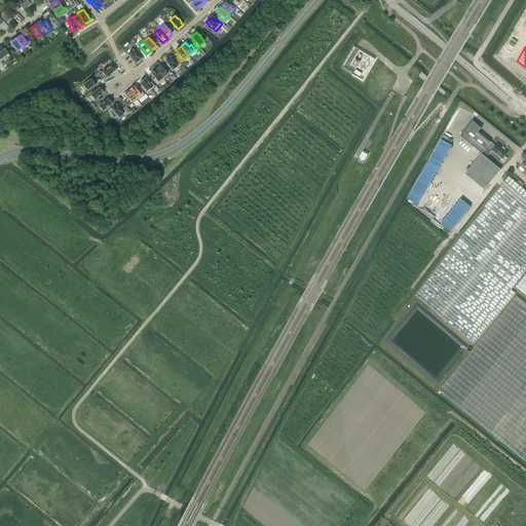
[(0,60),(8,54),(4,49),(2,50),(0,48),(0,47),(0,60)]
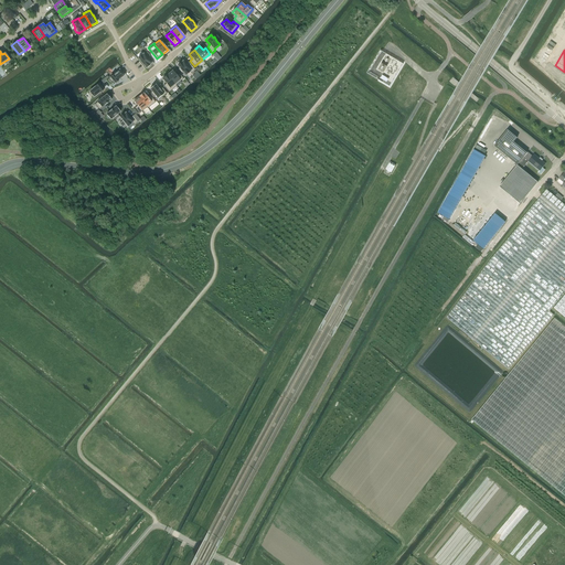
[(144,54),(138,59),(146,68),(147,67),(147,68),(150,65),(151,64),(144,54)]
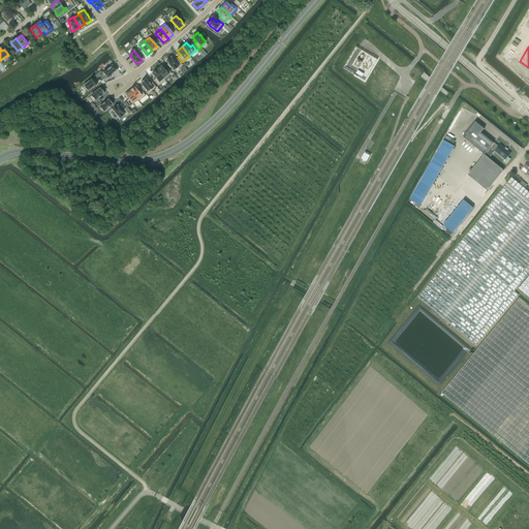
[(172,57),(166,61),(167,64),(167,65),(169,68),(170,67),(174,70),(178,67),(179,68),(182,65),(178,60),(176,62),(172,57)]
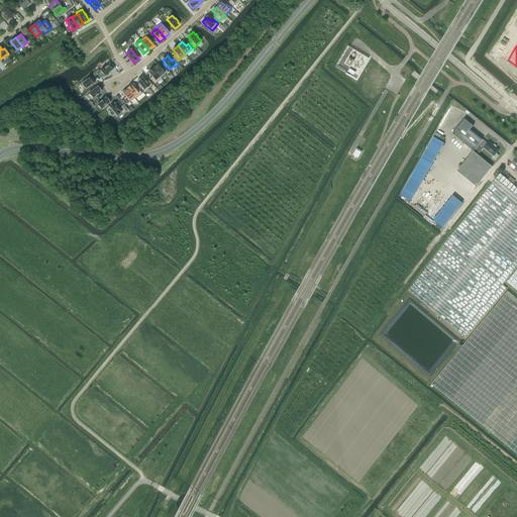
[(105,68),(101,71),(105,77),(108,74),(114,69),(109,64),(108,65),(108,64),(105,67),(105,68)]
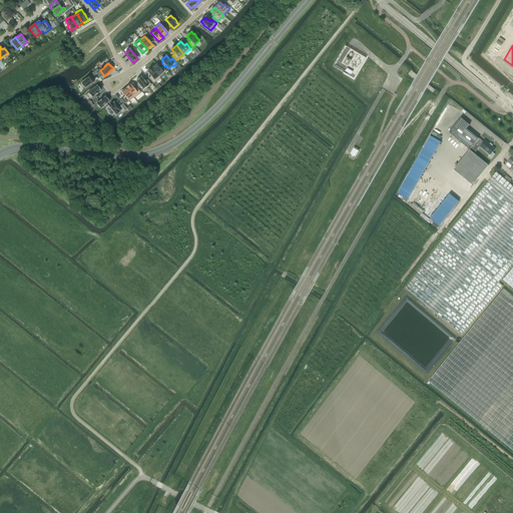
[(156,64),(152,68),(160,78),(167,72),(162,66),(160,68),(156,64)]
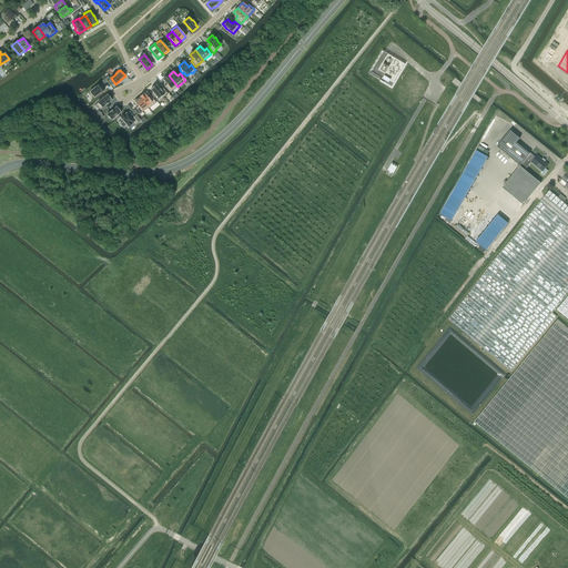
[(169,75),(163,80),(166,84),(164,87),(170,93),(178,87),(169,75)]
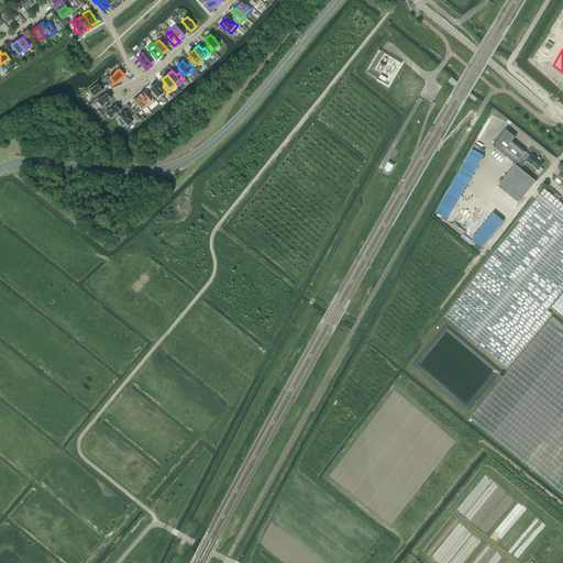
[(88,92),(88,94),(90,97),(91,96),(92,98),(99,92),(100,92),(103,89),(98,84),(88,92)]
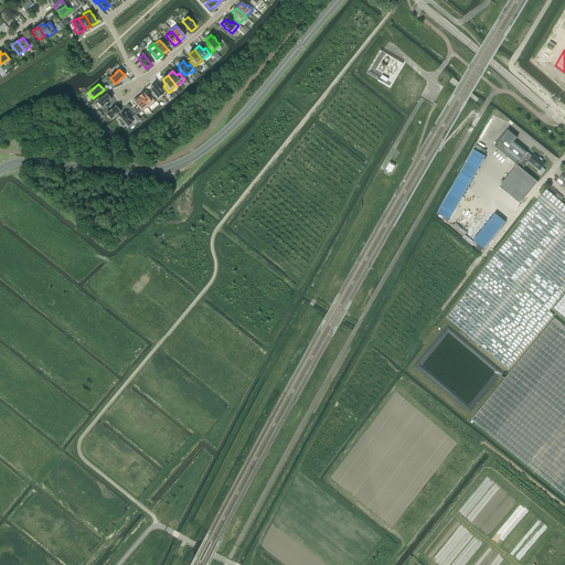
[(156,85),(150,89),(152,92),(150,93),(155,97),(156,96),(159,99),(167,93),(161,87),(159,88),(156,85)]
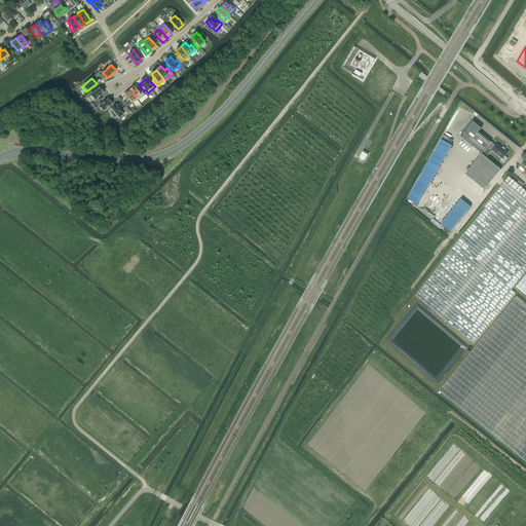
[(134,86),(128,90),(137,100),(138,101),(145,95),(140,88),(137,90),(134,86)]
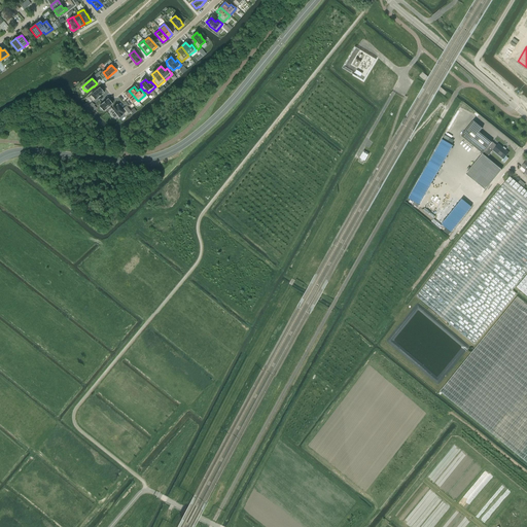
[(94,93),(89,97),(93,102),(104,93),(103,92),(104,92),(101,89),(100,89),(100,88),(97,90),(96,89),(93,92),(94,93)]
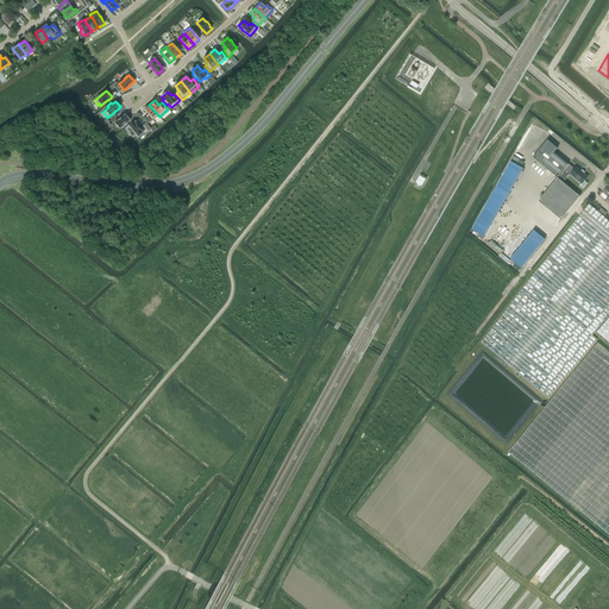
[(149,105),(144,110),(148,114),(145,117),(150,123),(158,115),(149,105)]
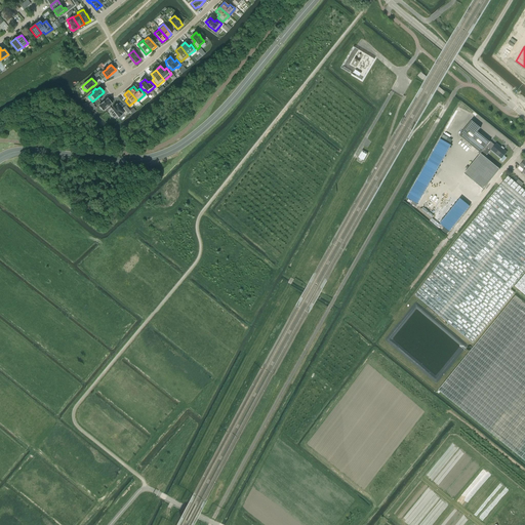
[(108,98),(98,107),(103,112),(106,109),(107,110),(111,107),(110,106),(112,104),(108,98)]
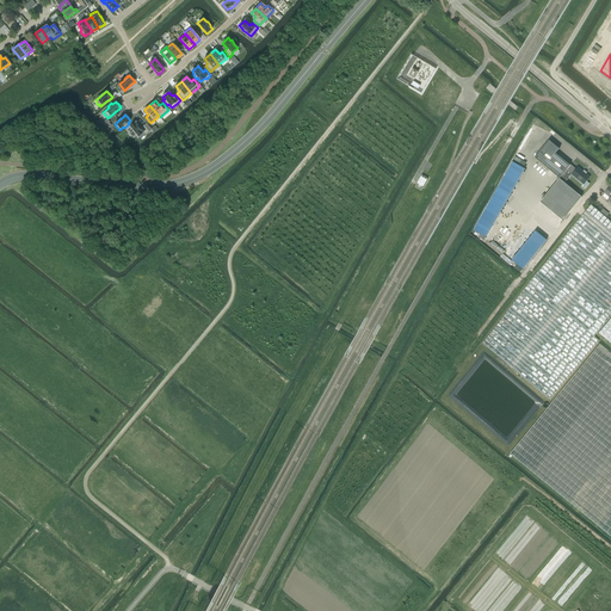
[(133,130),(129,134),(133,137),(136,135),(137,137),(143,133),(144,135),(148,131),(143,125),(141,128),(136,122),(130,127),(133,130)]
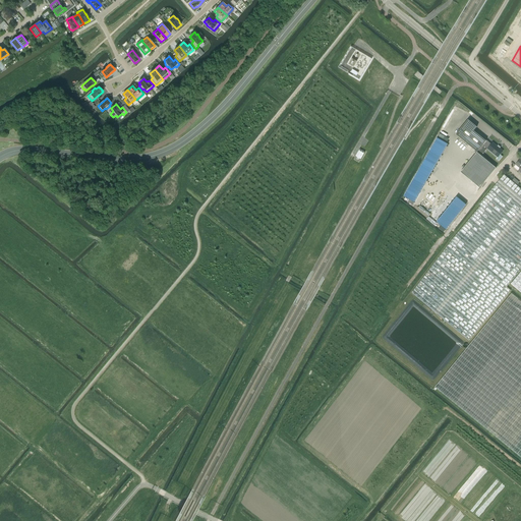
[(468,120),(456,134),(477,152),(486,141),(473,131),(476,127),(468,120)]
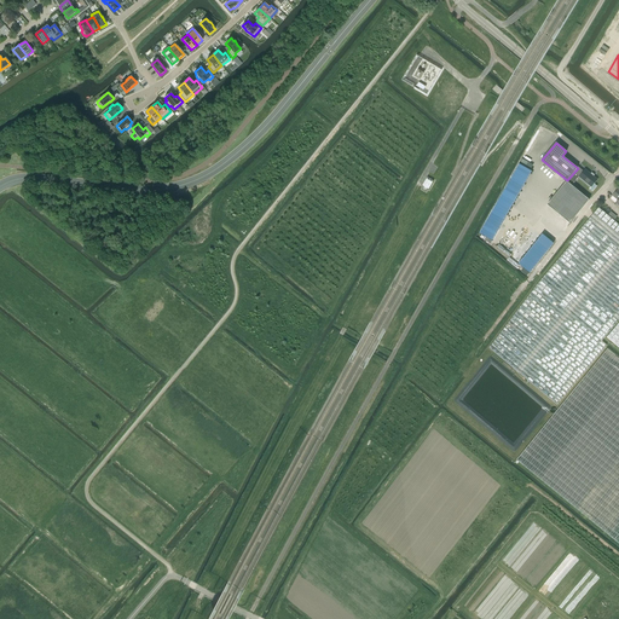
[(578,168),(567,180),(572,185),(578,177),(591,187),(589,189),(593,192),(597,186),(594,184),(595,183),(596,181),(597,179),(585,169),(584,172),(578,167),(578,168)]
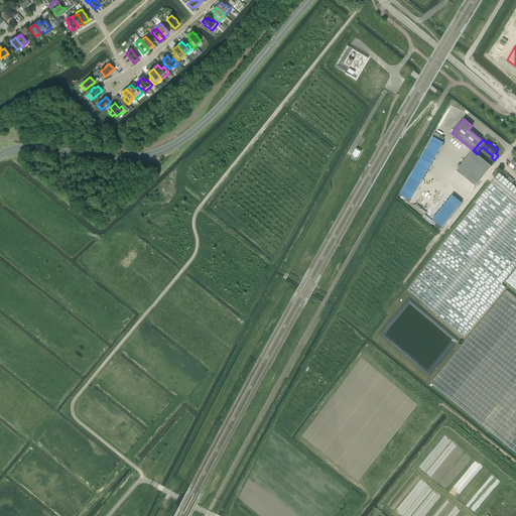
[(352,155),(357,158),(361,151),(356,147),(352,155)]
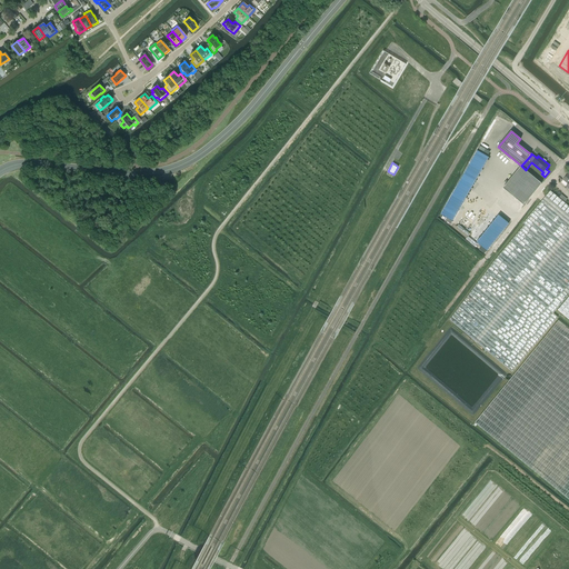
[(463,210),(478,180),(477,179),(481,171),(469,166),(450,203),(463,210)]
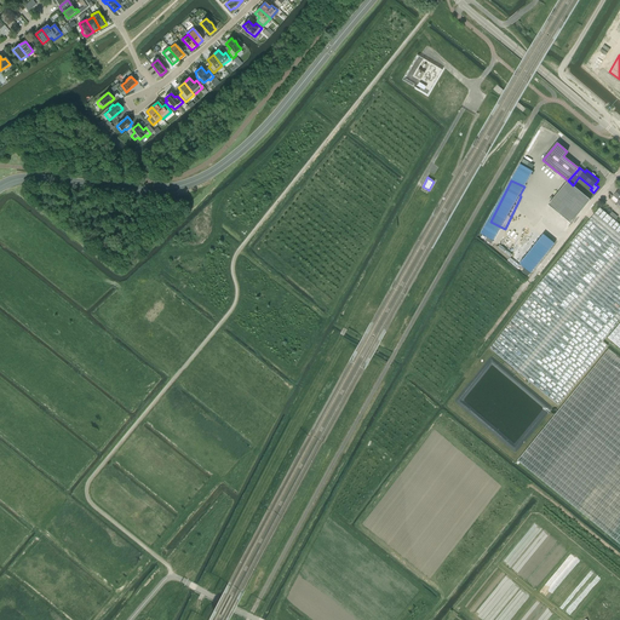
[(568,182),(549,205),(570,223),(590,200),(568,182)]
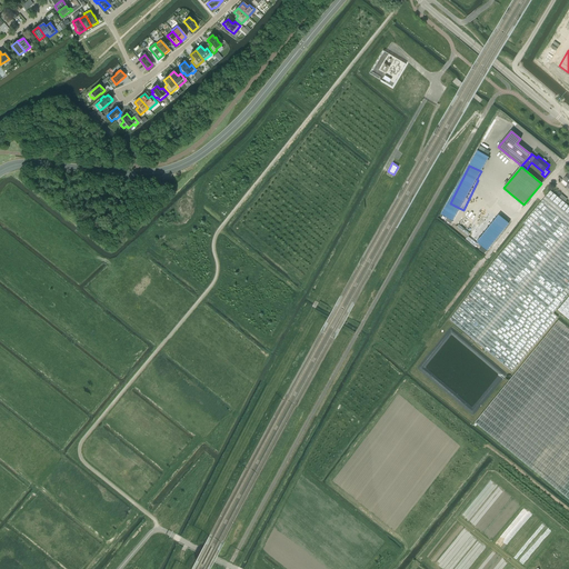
[(553,315),(568,295),(568,206),(551,191),(549,189),(522,223),(525,225),(498,257),(449,320),(511,372),(557,320),(558,318),(553,315)]
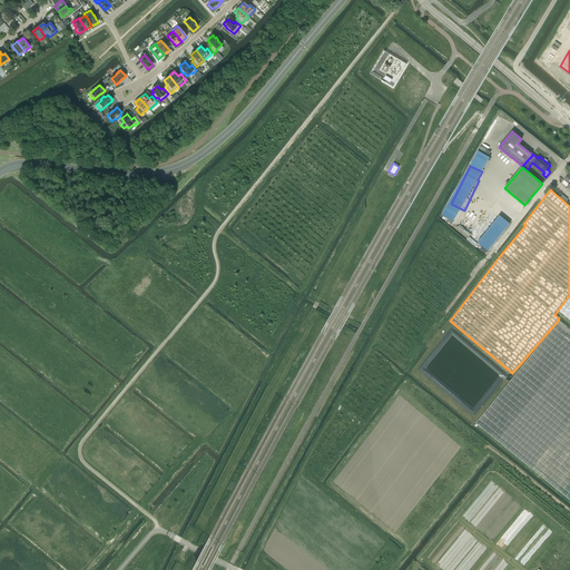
[(489,227),(483,234),(482,233),(475,242),(488,251),(499,235),(489,227)]
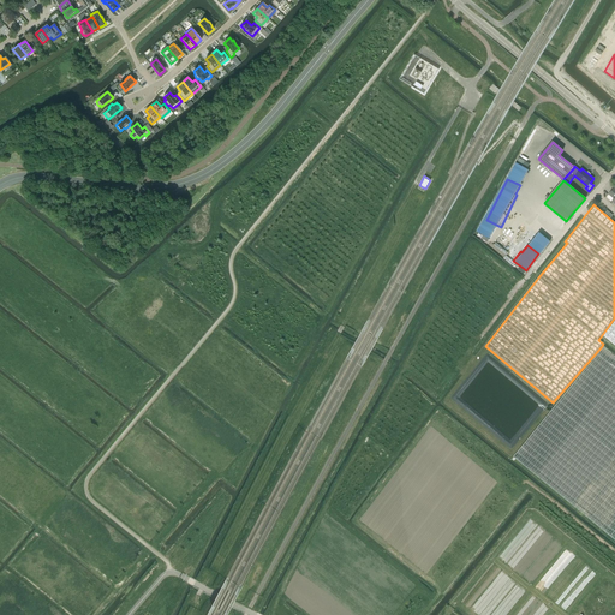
[(614,320),(603,335),(614,345),(614,320)]
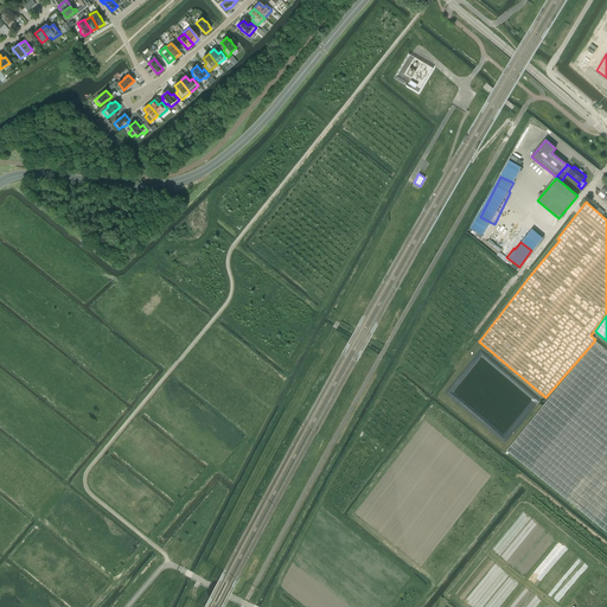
[(606,532),(606,350),(596,342),(506,451),(606,532)]
